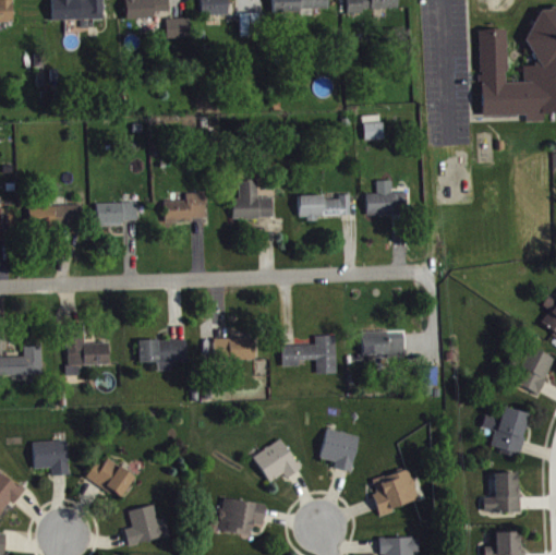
[(0,0),(0,22),(14,22),(13,0),(0,0)]
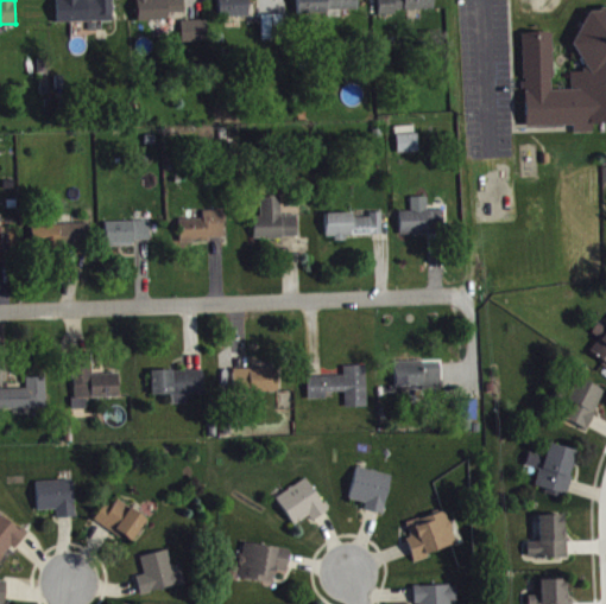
[(57,0),(58,23),(106,21),(105,0),(57,0)]
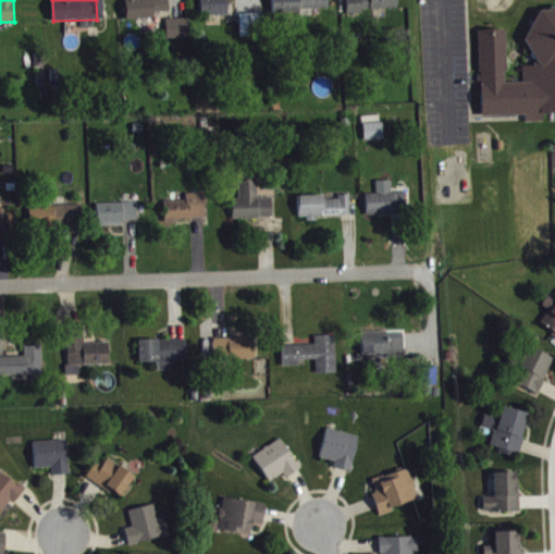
[(155,17),(155,11),(169,11),(168,0),(124,0),(126,19),(155,17)]
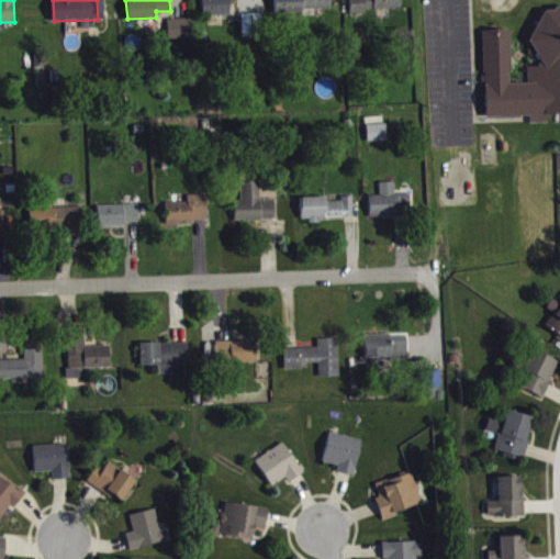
[(201,0),(201,14),(230,14),(228,0),(201,0)]
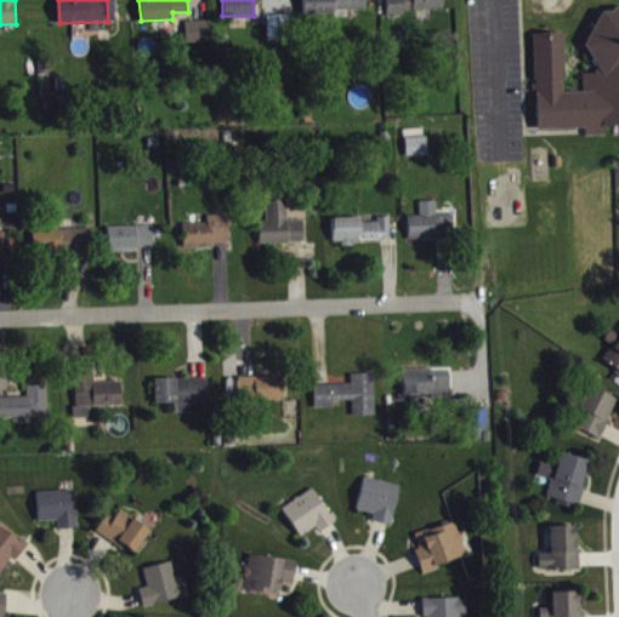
[(304,0),(305,15),(348,13),(348,9),(367,9),(367,0),(304,0)]
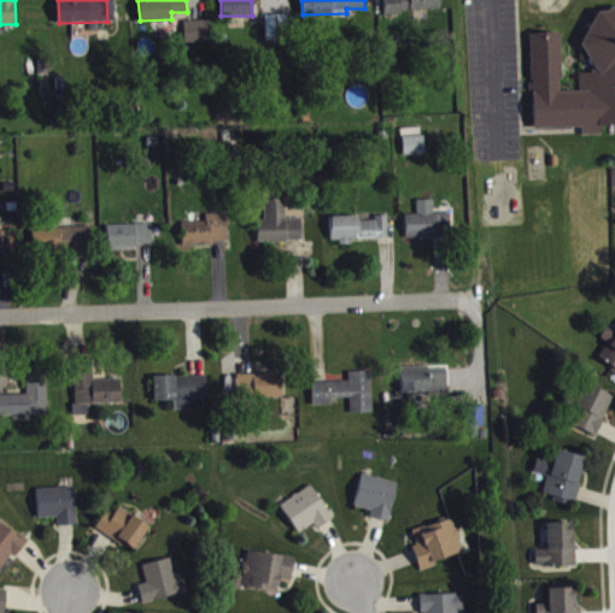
[(384,0),(385,15),(402,15),(402,10),(440,9),(440,0),(384,0)]
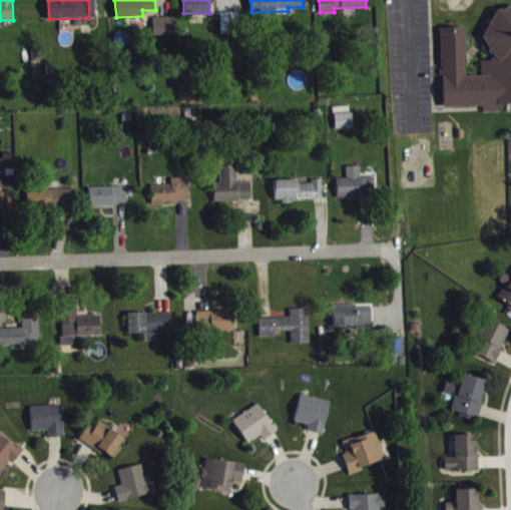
[(459,60),(462,60),(460,22),(434,23),(436,61),(438,61),(438,63),(435,63),(435,69),(438,69),(439,72),(437,72),(438,102),(478,100),(479,107),(494,107),(494,99),(510,98),(510,1),(501,1),(501,4),(492,4),(477,31),(489,51),(486,51),(487,54),(476,55),(477,71),(460,71),(459,60)]
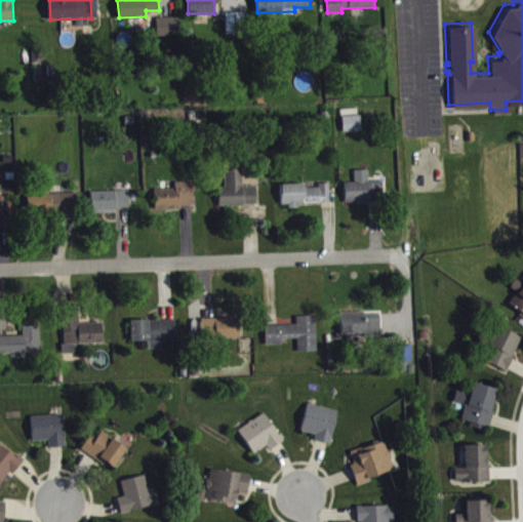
[(156,16),(157,35),(178,35),(178,16),(156,16)]
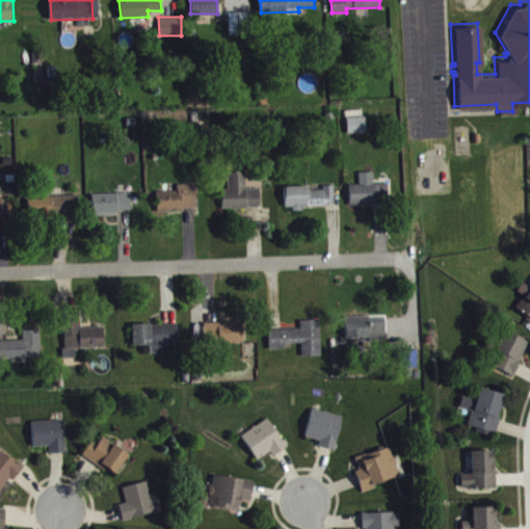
[(366,132),(365,109),(346,110),(347,133),(366,132)]
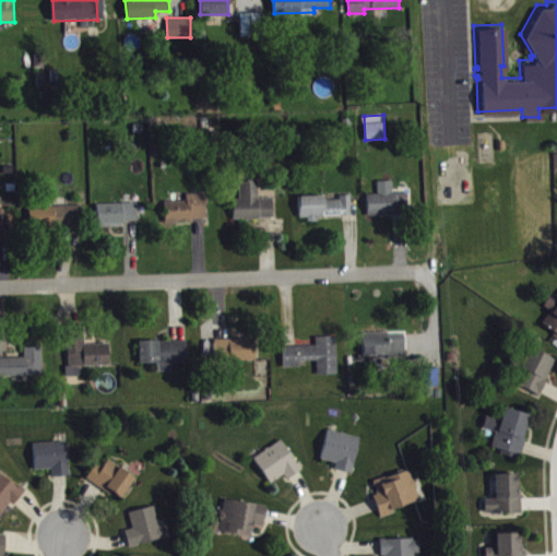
[(239,180),(240,199),(233,199),(234,219),(274,217),(274,197),(259,197),(258,180),(239,180)]
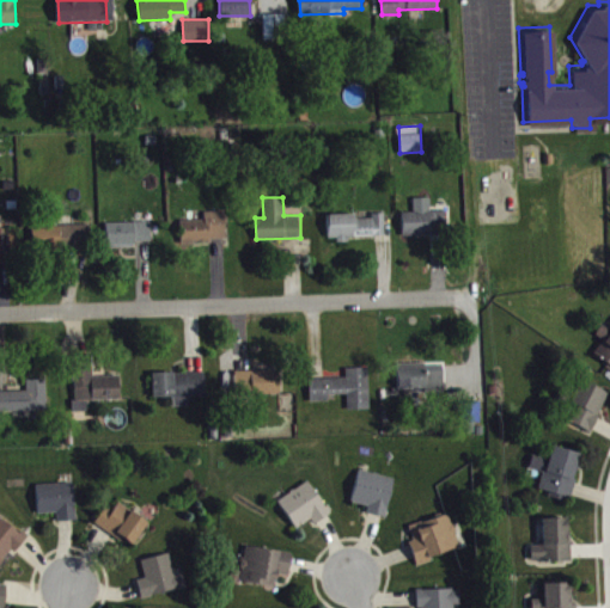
[(402,212),(402,235),(446,234),(446,210),(431,210),(431,197),(413,197),(414,212),(402,212)]
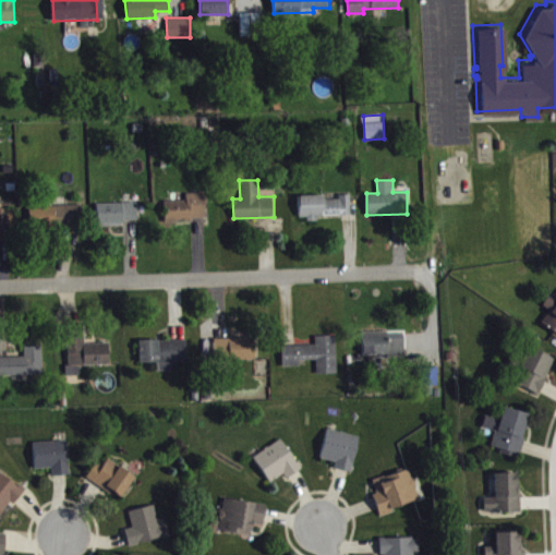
[(186,200),(166,201),(167,221),(206,219),(205,192),(186,193),(186,200)]
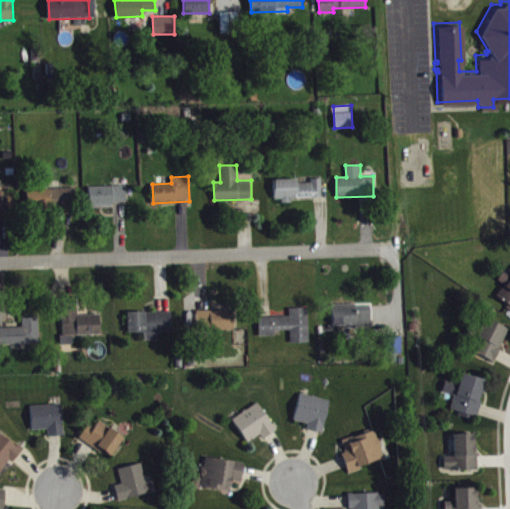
[(321,178),(311,178),(311,180),(274,180),(274,201),(291,200),(291,197),(322,197),(321,178)]
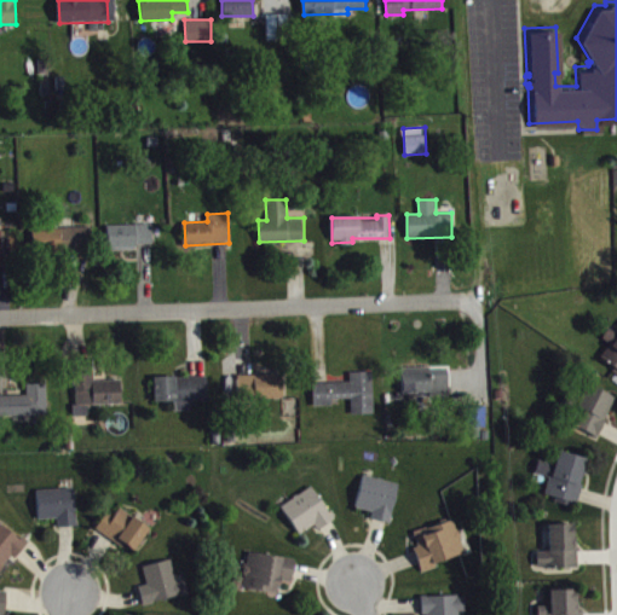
[(153,224),(107,225),(108,249),(154,248),(153,224)]
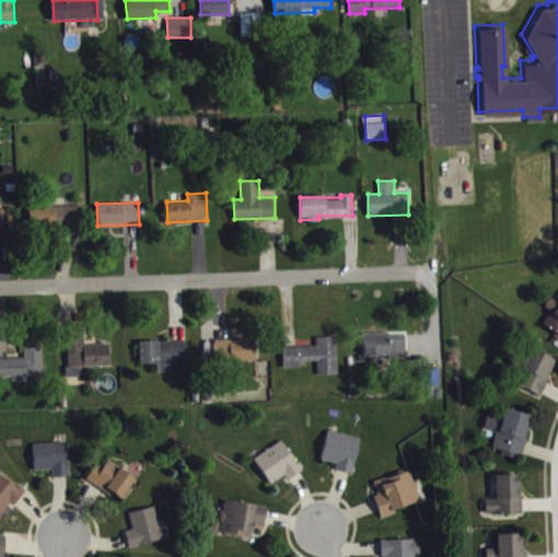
[(553,310),(542,324),(557,335),(557,301),(551,297),(545,305),(553,310)]
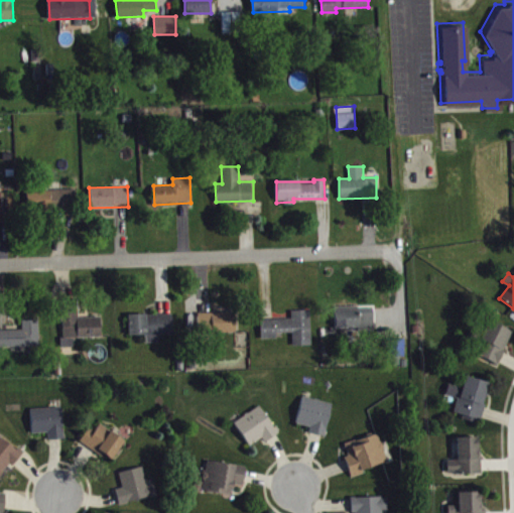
[(101,316),(79,316),(78,299),(62,300),(63,347),(74,347),(74,337),(102,336),(101,316)]
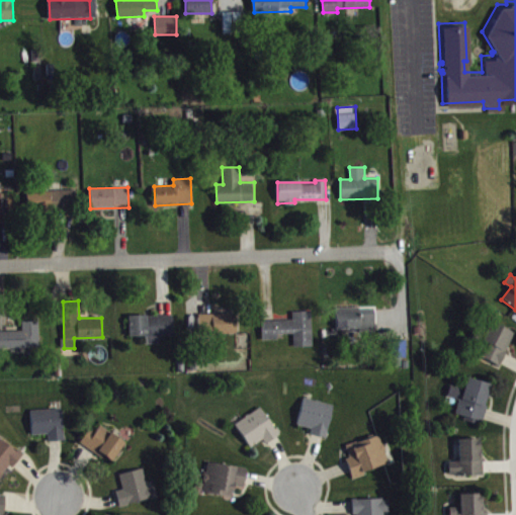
[(337,332),(375,331),(374,308),(336,309),(337,332)]
